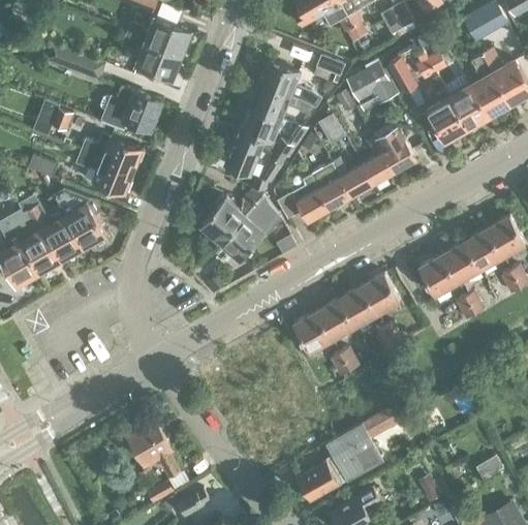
[(157,1),(153,0),(113,0),(153,16),(157,1)]
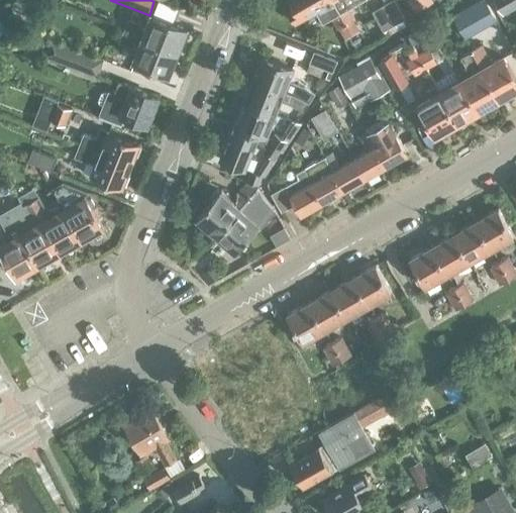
[(328,0),(289,0),(294,6),(287,10),(296,26),(317,14),(323,25),(330,21),(343,42),(351,38),(328,0)]
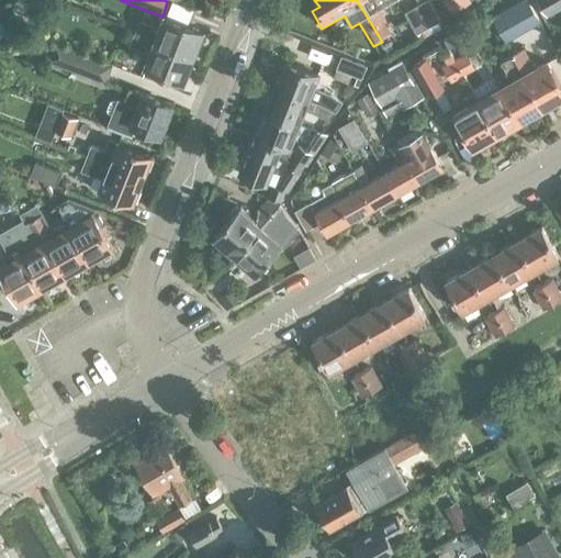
[(357,0),(382,42),(392,35),(377,9),(392,0),(357,0)]
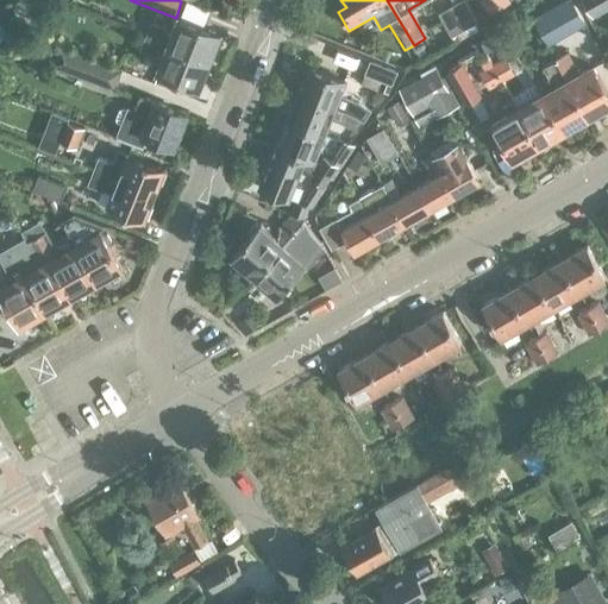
[(499,12),(491,0),(484,0),(478,4),(488,19),(499,12)]
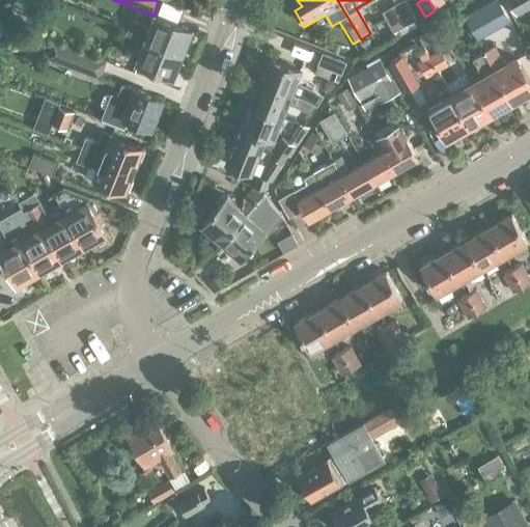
[(428,0),(435,10),(444,5),(441,0),(428,0)]
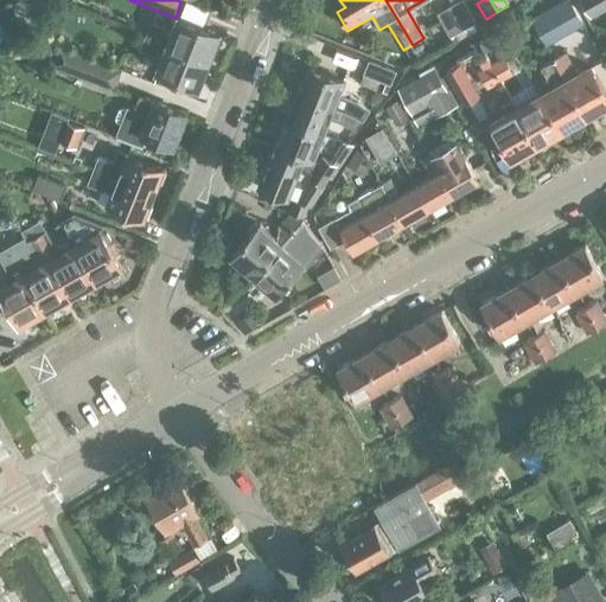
[(568,0),(567,0),(530,20),(546,47),(584,26),(568,0)]
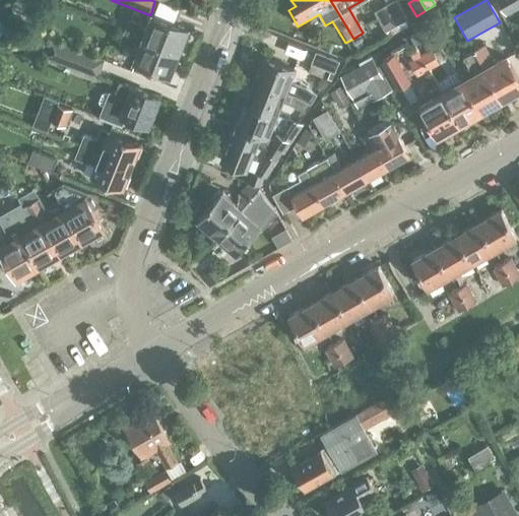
[(518,0),(495,0),(505,18),(518,10),(518,0)]
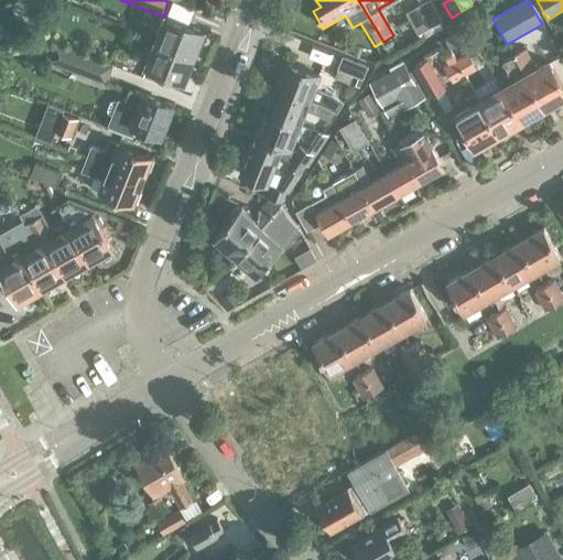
[(429,2),(417,9),(429,31),(441,24),(429,2)]
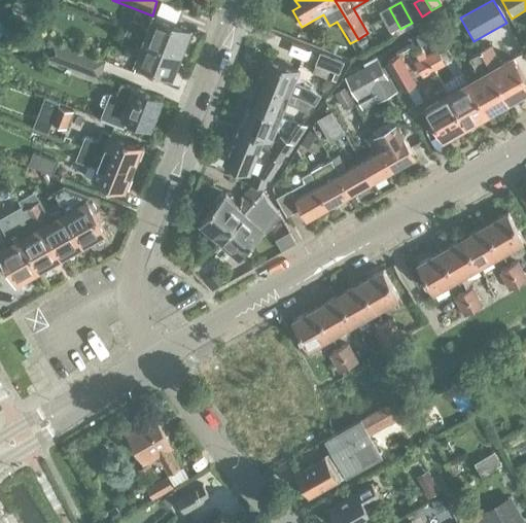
[(400,29),(389,8),(379,14),(390,35),(400,29)]
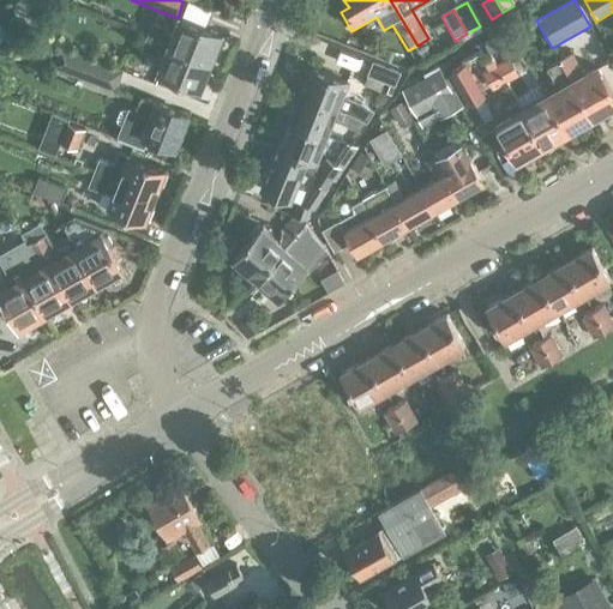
[(145,40),(209,65),(221,37),(176,19),(168,41),(164,40),(168,32),(151,25),(145,40)]
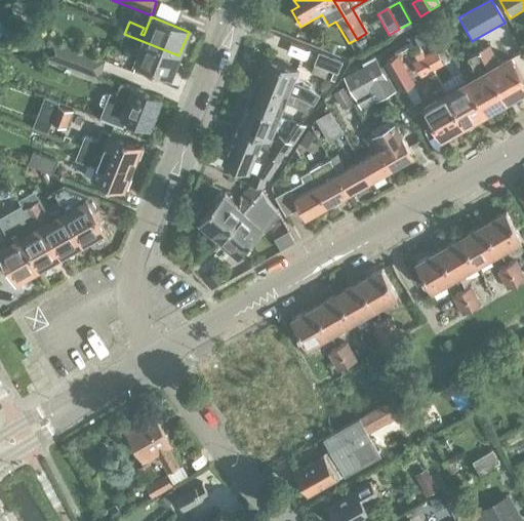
[(412,39),(417,49),(439,38),(434,27),(412,39)]
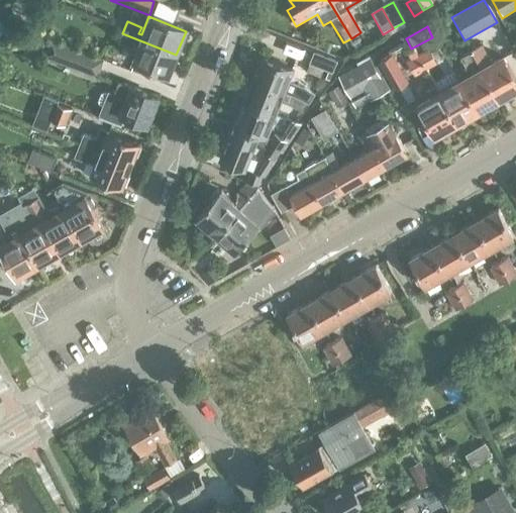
[(136,49),(130,64),(167,78),(176,55),(122,33),(118,45),(131,50),(133,47),(136,49)]
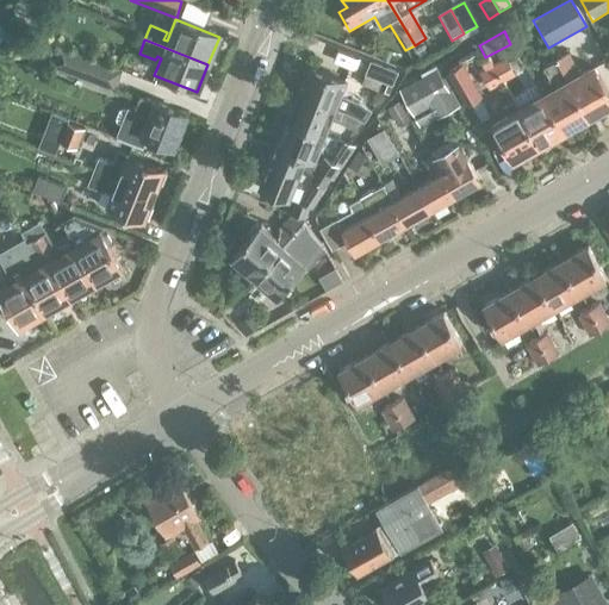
[(58,50),(50,69),(115,94),(122,74),(58,50)]
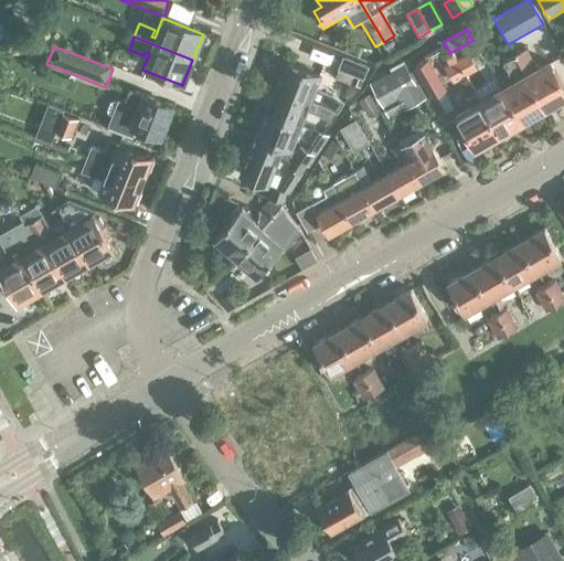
[(513,57),(514,59),(544,112),(563,101),(563,90),(547,62),(535,69),(525,51),(513,57)]
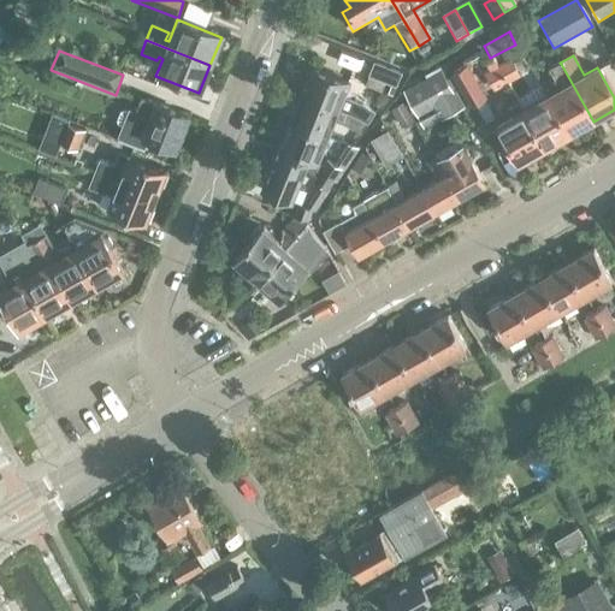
[(510,61),(496,69),(507,87),(520,79),(510,61)]
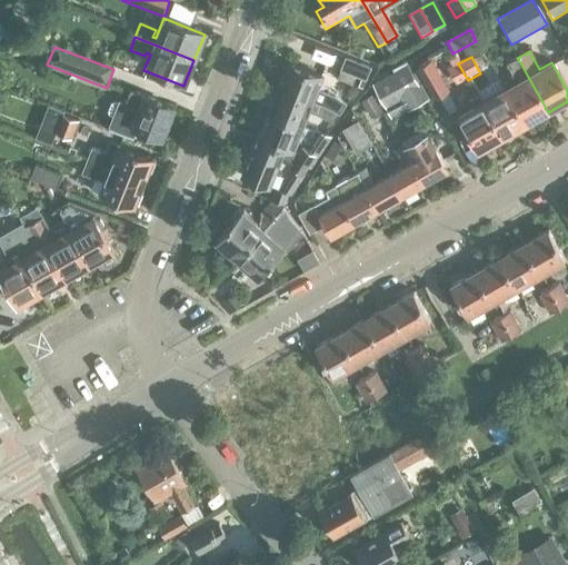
[(505,89),(525,126),(527,125),(528,127),(539,120),(538,118),(548,112),(518,59),(507,65),(514,78),(520,73),(522,78),(505,89)]
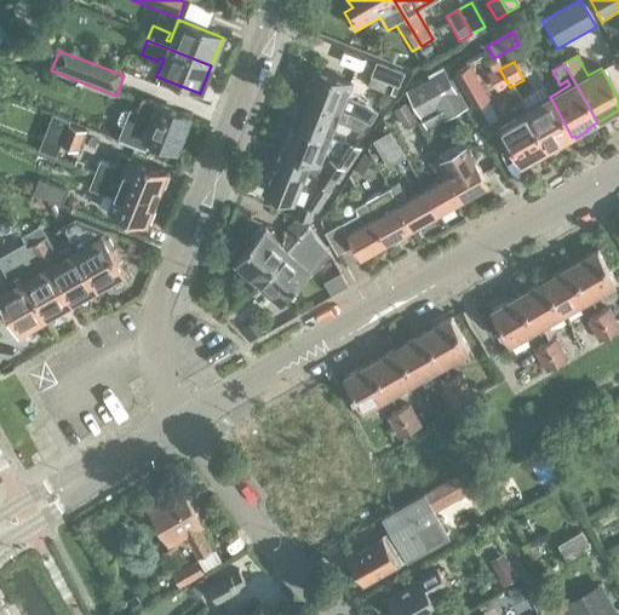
[(376,65),(366,88),(394,99),(397,91),(403,76),(376,65)]
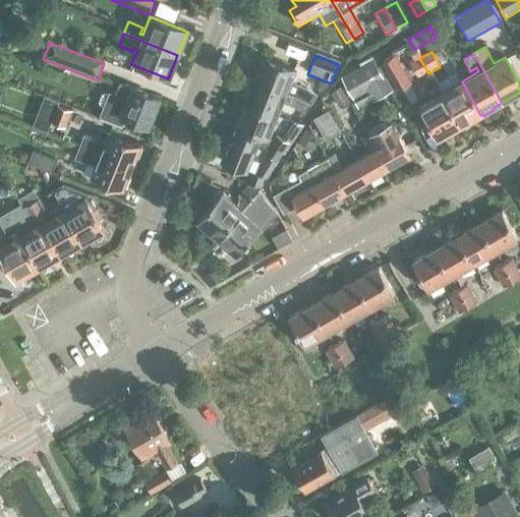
[(381,65),(398,94),(411,85),(395,58),(381,65)]
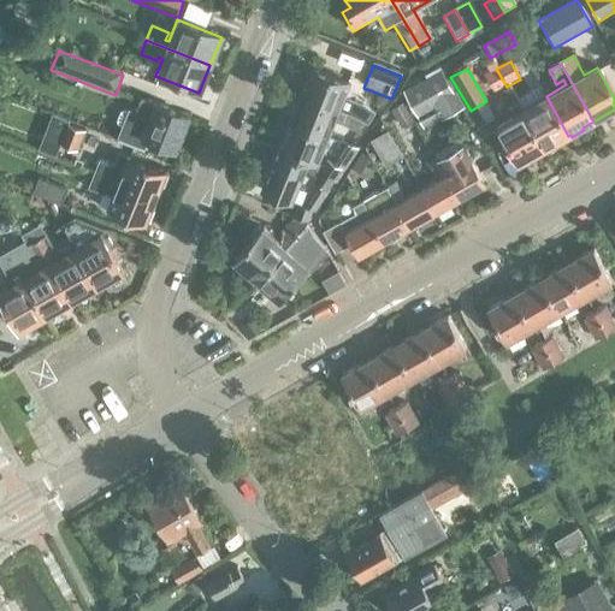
[(494,94),(507,87),(496,69),(483,77),(494,94)]
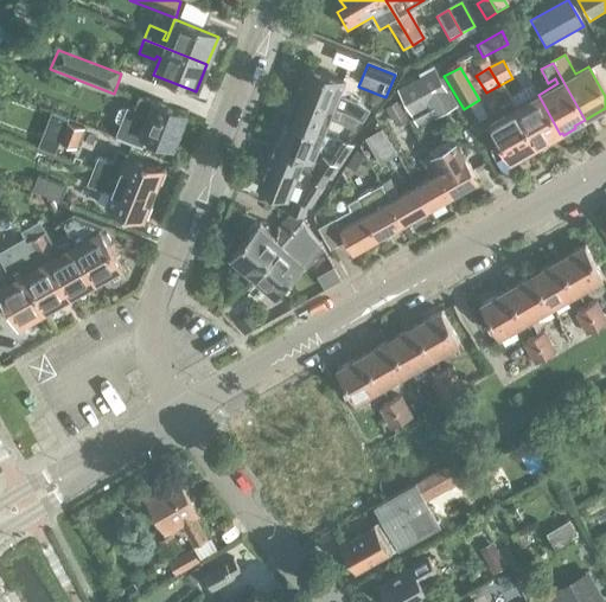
[(295,96),(350,116),(362,125),(369,114),(357,106),(339,100),(345,85),(306,70),(295,96)]
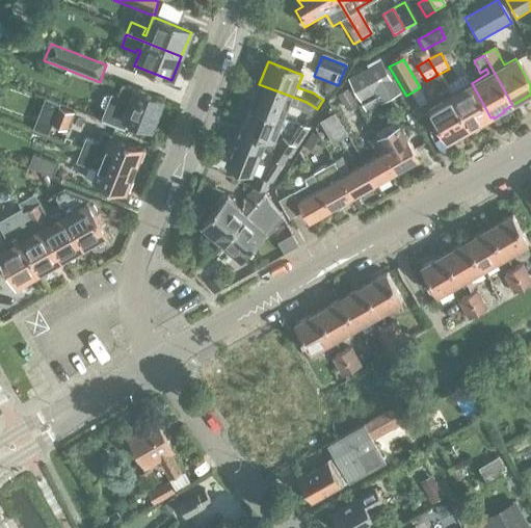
[(380,62),(347,81),(360,104),(364,111),(379,103),(373,93),(392,83),(380,62)]
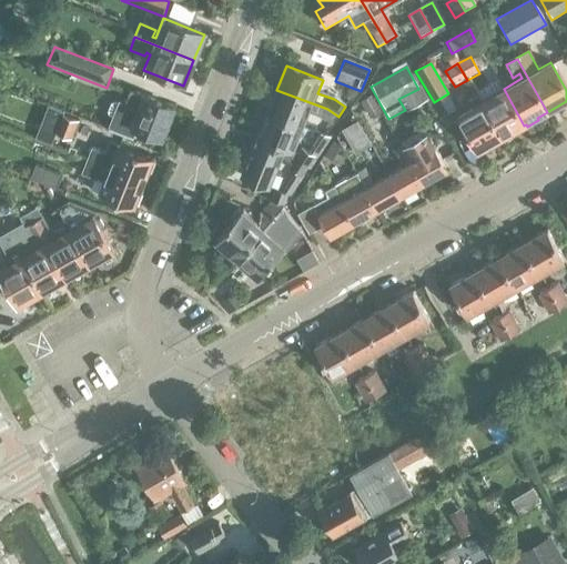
[(481,102),(500,139),(503,138),(504,140),(515,133),(514,131),(524,126),(504,89),(503,89),(498,81),(476,93),(481,102)]
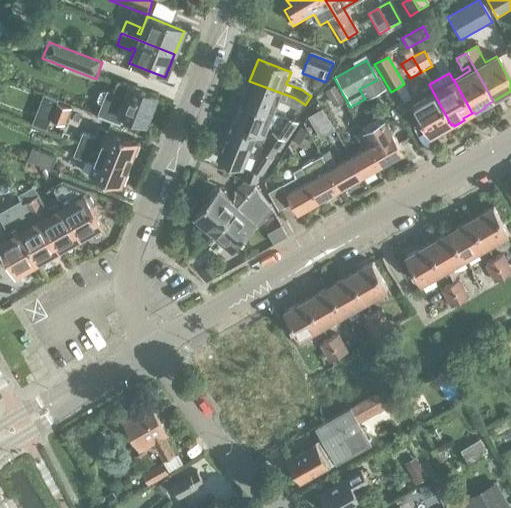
[(249,81),(241,103),(273,116),(278,103),(289,107),(299,115),(305,105),(295,98),(249,81)]
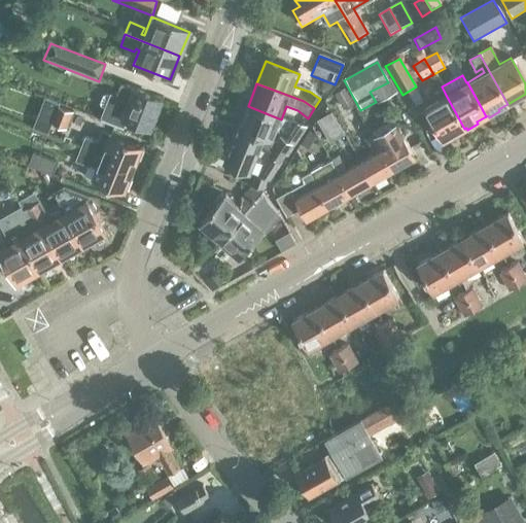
[(104,111),(100,123),(118,130),(123,119),(149,131),(162,102),(132,90),(131,91),(120,85),(115,98),(110,96),(110,97),(106,97),(102,98),(100,105),(101,109),(104,111)]
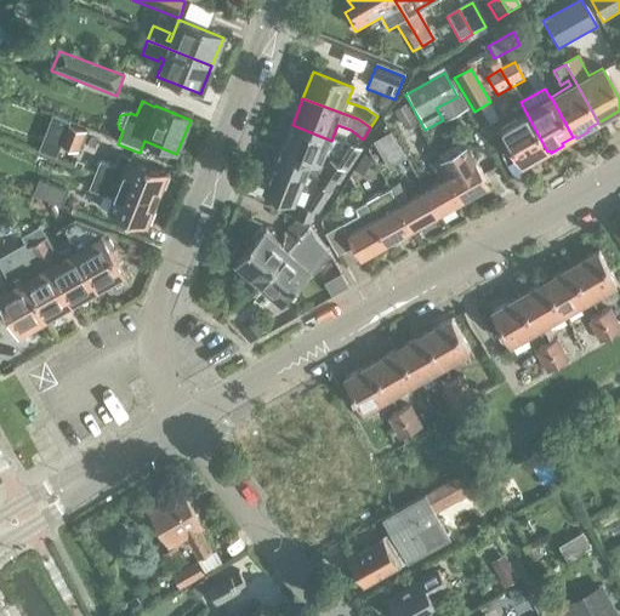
[(407,106),(394,113),(404,130),(416,124),(407,106)]
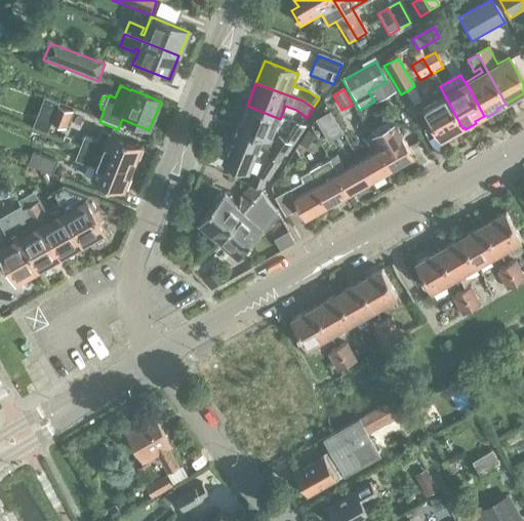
[(435,99),(421,107),(441,141),(462,128),(444,94),(442,95),(440,91),(433,95),(435,99)]
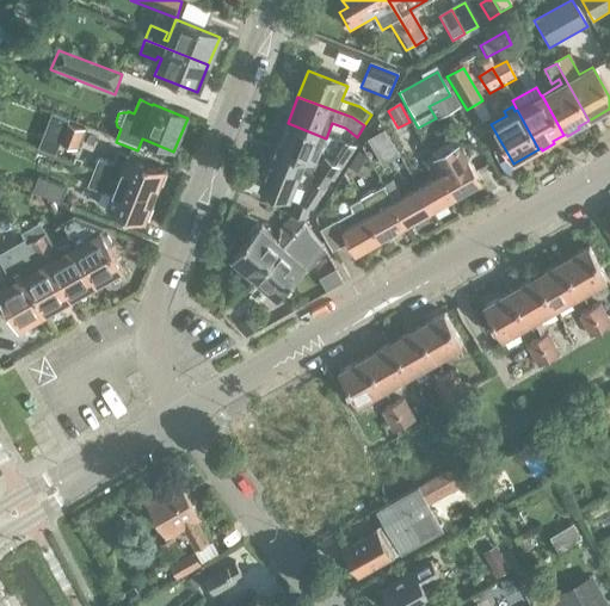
[(288,123),(277,149),(315,165),(326,138),(288,123)]
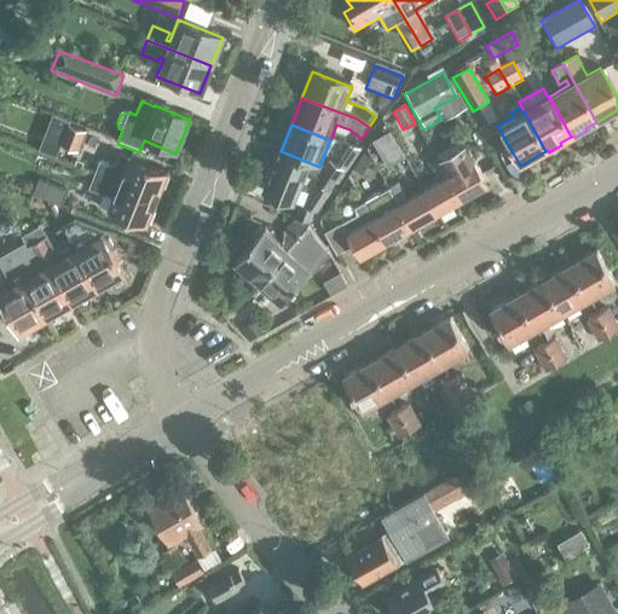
[(65,127),(58,146),(78,155),(85,134),(65,127)]
